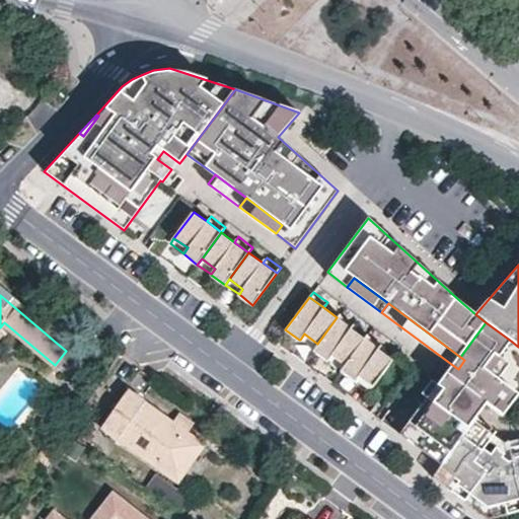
[(355,322),(341,312),(337,317),(351,327),(355,322)]
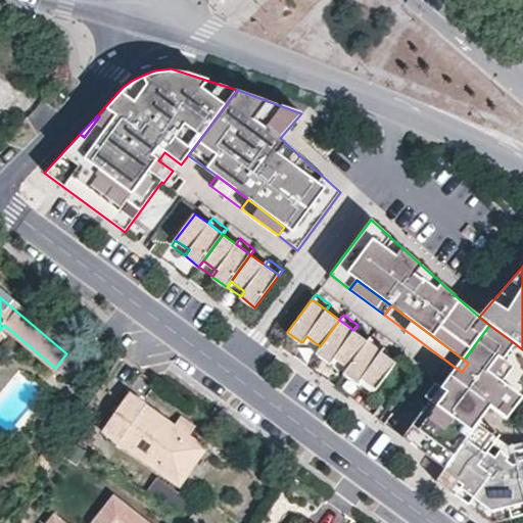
[(347,367),(368,340),(353,330),(339,320),(320,346),(316,351),(315,352),(330,363),(334,358),(347,367)]
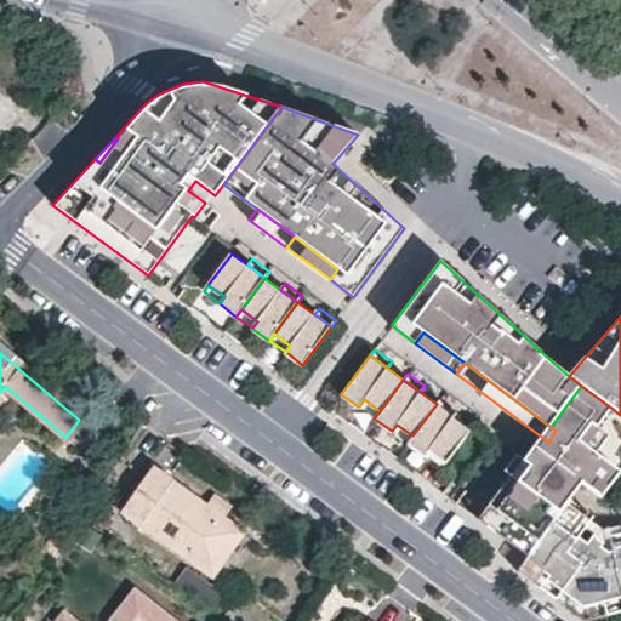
[(575,493),(582,483),(602,497),(620,472),(597,455),(585,445),(598,428),(613,409),(581,386),(551,427),(556,431),(548,442),(531,465),(519,480),(508,495),(486,525),(528,557),(570,500),(575,493)]
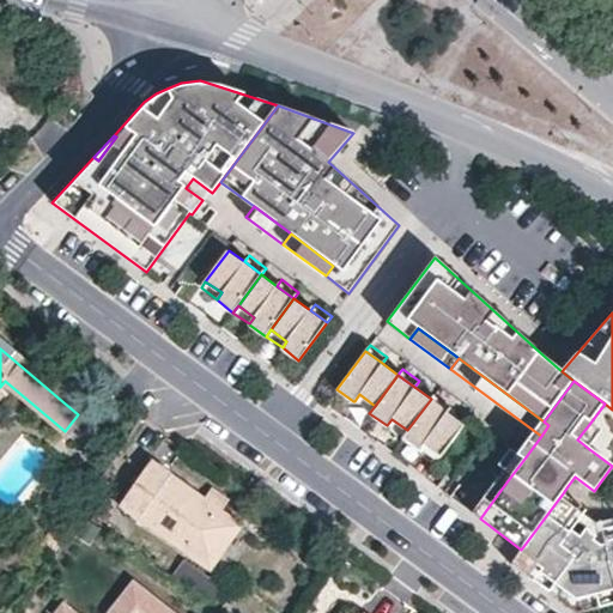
[(453,405),(435,393),(431,399),(448,412),(453,405)]
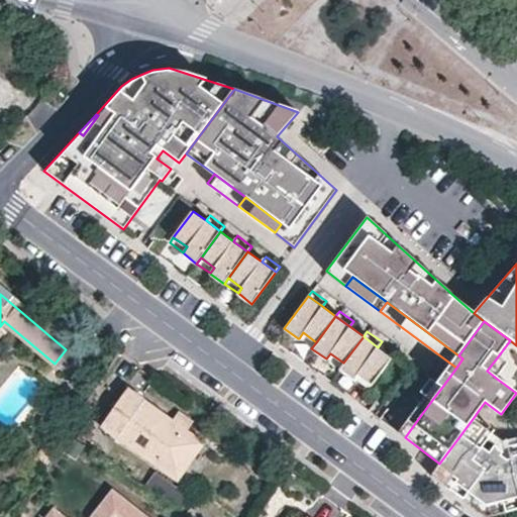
[(316,342),(303,332),(299,338),(312,347),(316,342)]
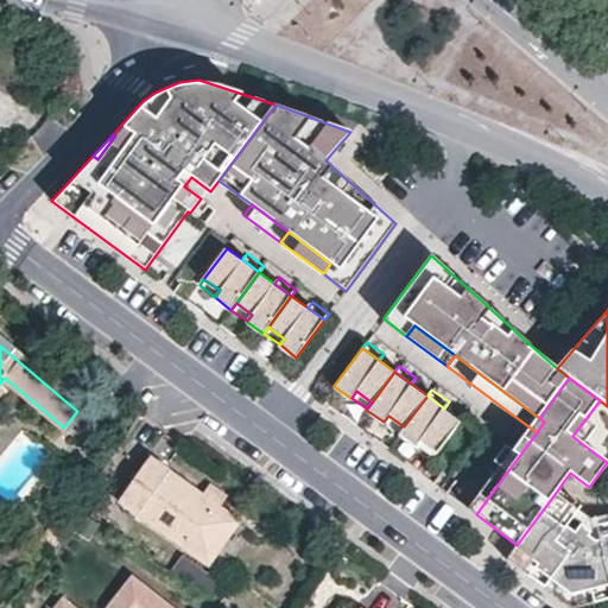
[(437,451),(460,419),(444,409),(428,396),(404,426),(399,434),(416,447),(417,445),(420,439),(437,451)]
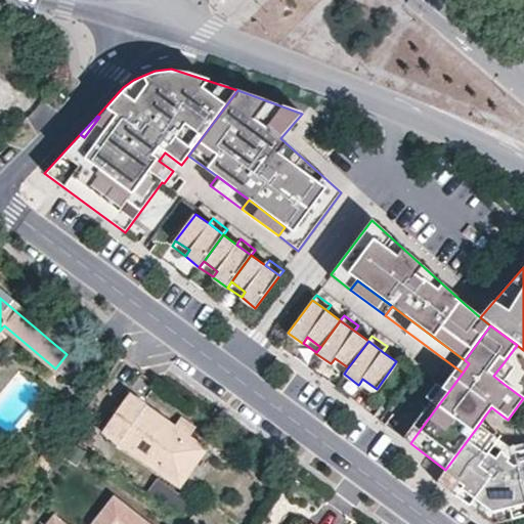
[(348,367),(335,358),(331,363),(344,374),(348,367)]
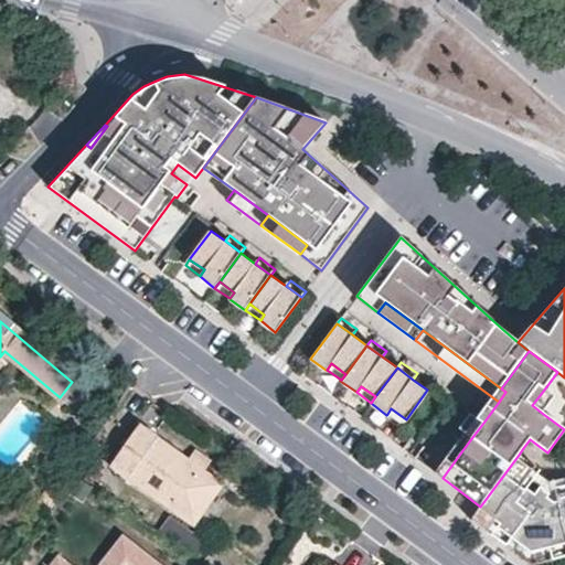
[(543,414),(555,397),(544,390),(532,405),(543,414)]
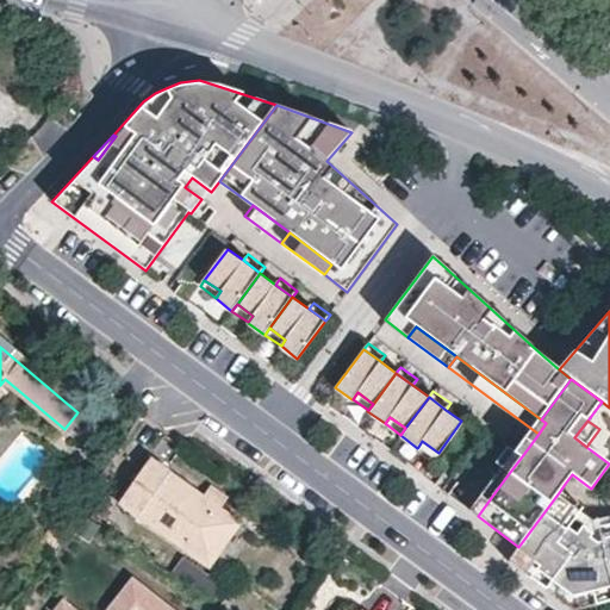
[(522,456),(539,434),(530,428),(514,450),(522,456)]
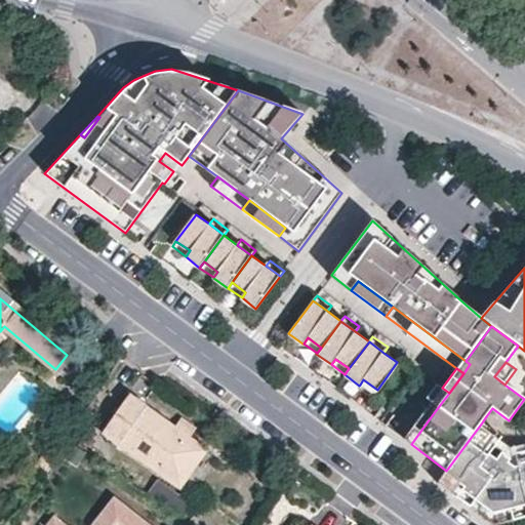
[(377,390),(363,379),(360,385),(373,395),(377,390)]
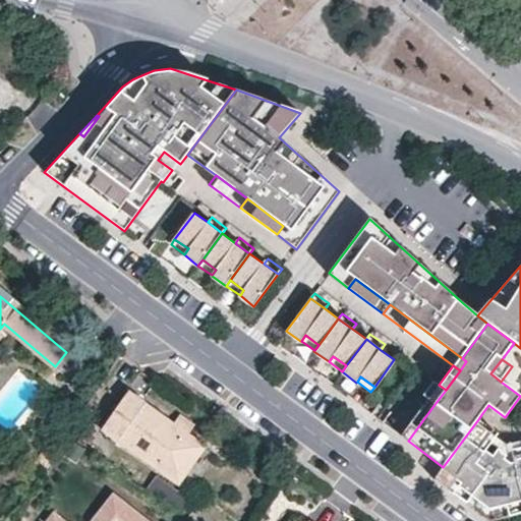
[(436,403),(446,390),(439,385),(435,382),(425,395),(429,398),(436,403)]
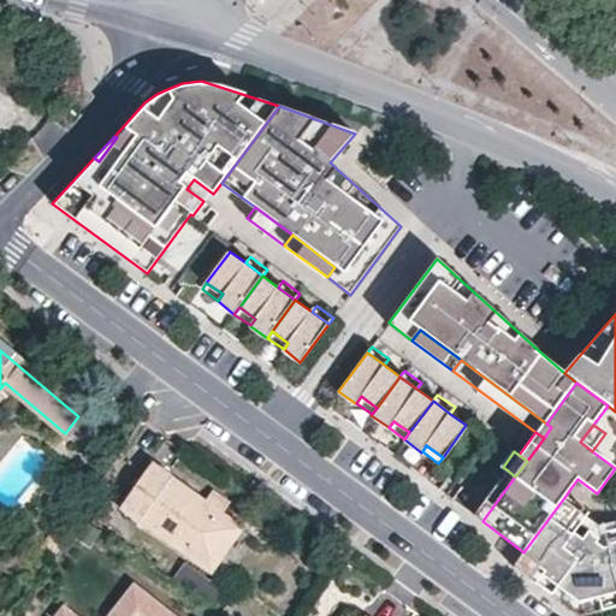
[(149,465),(120,504),(213,570),(242,529),(221,514),(230,501),(213,490),(203,502),(149,465)]
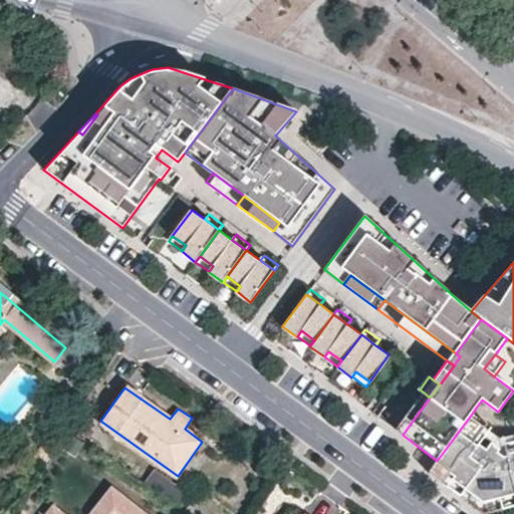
[(421,410),(430,398),(424,393),(415,405),(421,410)]
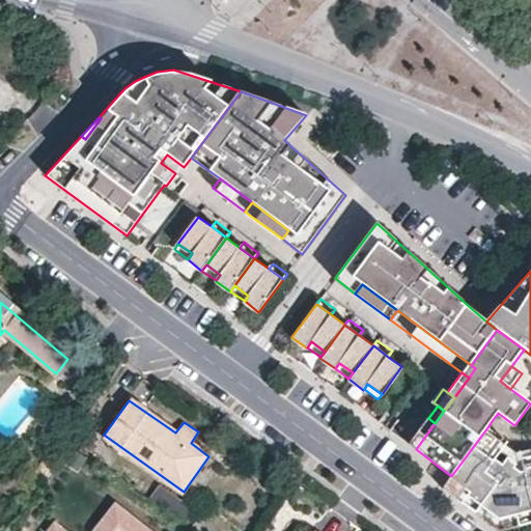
[(416,449),(435,423),(428,418),(409,444),(416,449)]
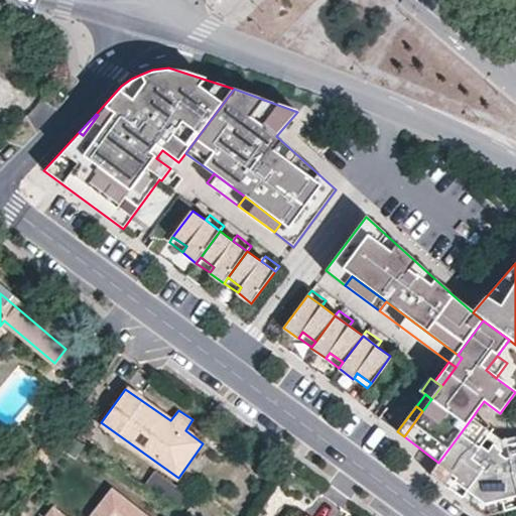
[(515,437),(478,409),(474,415),(494,430),(482,446),(489,453),(494,444),(502,450),(500,455),(506,460),(509,459),(508,454),(515,452),(515,437)]
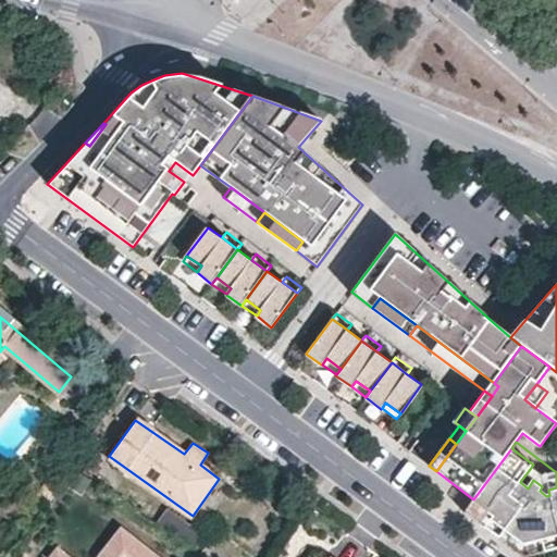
[(473,499),(463,512),(499,539),(505,532),(523,545),(556,535),(556,487),(548,490),(549,495),(546,496),(540,491),(542,486),(533,480),(528,489),(520,482),(533,465),(511,448),(473,499)]
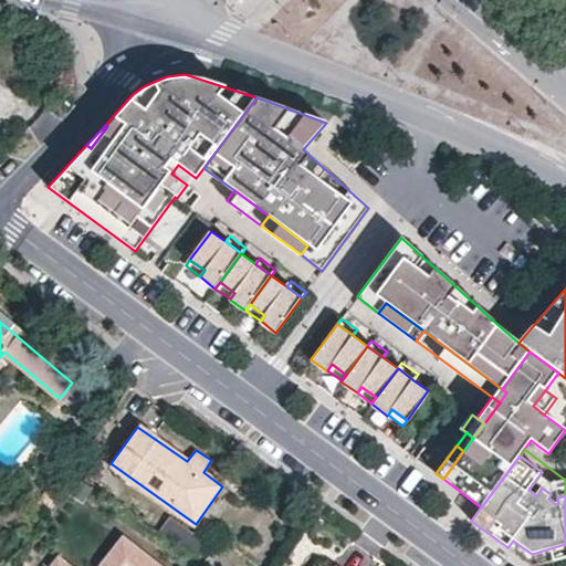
[(101,486),(109,471),(94,461),(85,474),(101,486)]
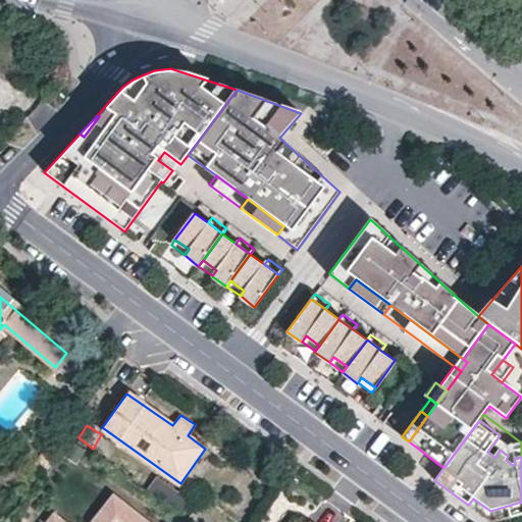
[(149,521),(113,492),(88,521),(149,521)]
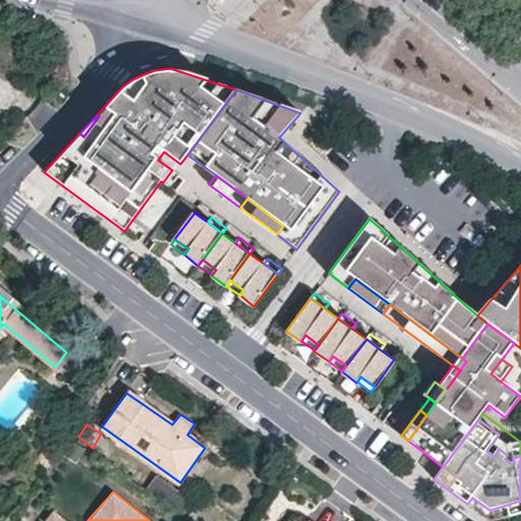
[(472,498),(467,504),(489,520),(495,520),(520,513),(520,501),(489,510),(472,498)]
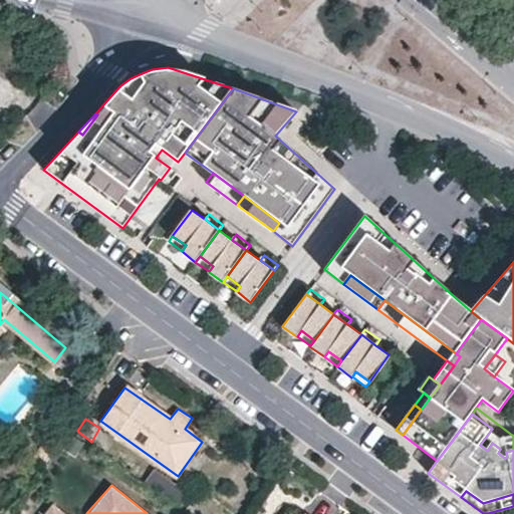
[(64,513),(53,504),(44,513),(64,513)]
